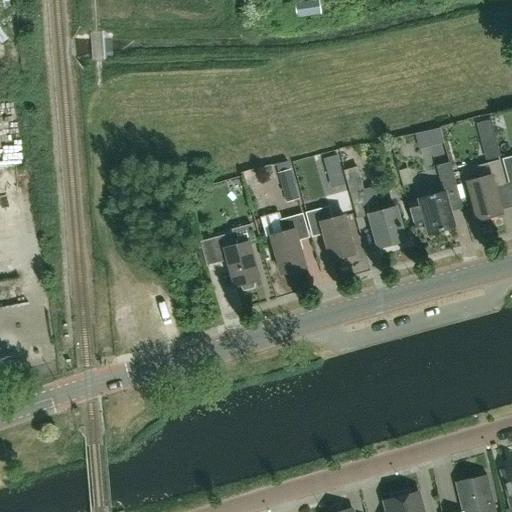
[(318,0),(294,3),(296,17),(321,14),(319,0),(318,0)]
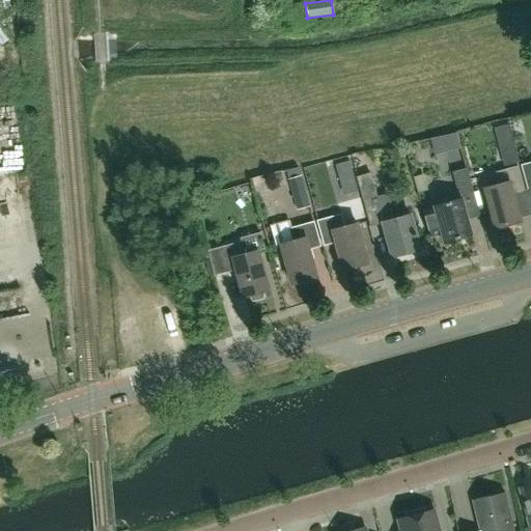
[(497,150),(502,167),(518,163),(512,146),(497,150)]
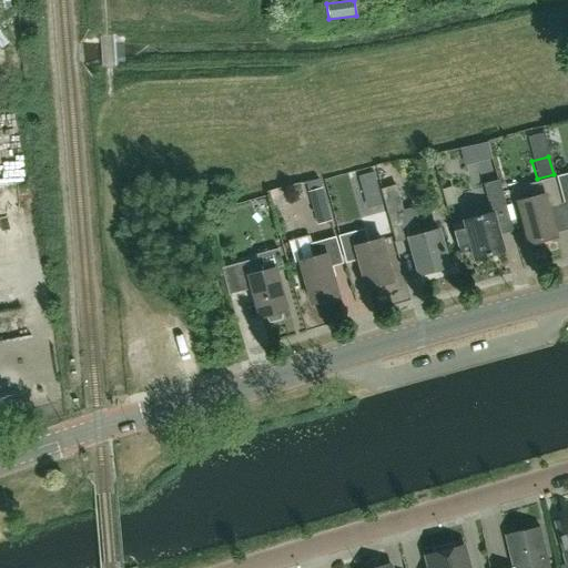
[(494,166),(494,168),(483,171),(477,172),(482,185),(484,184),(490,209),(506,204),(499,180),(498,180),(494,166)]
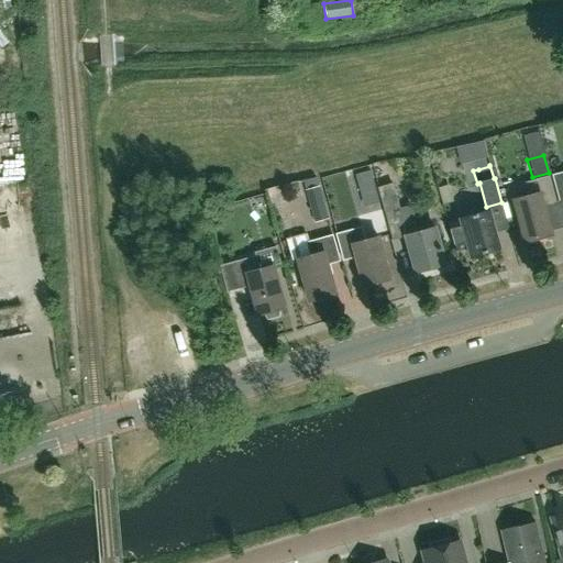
[(562,172),(552,176),(559,200),(562,198),(562,172)]
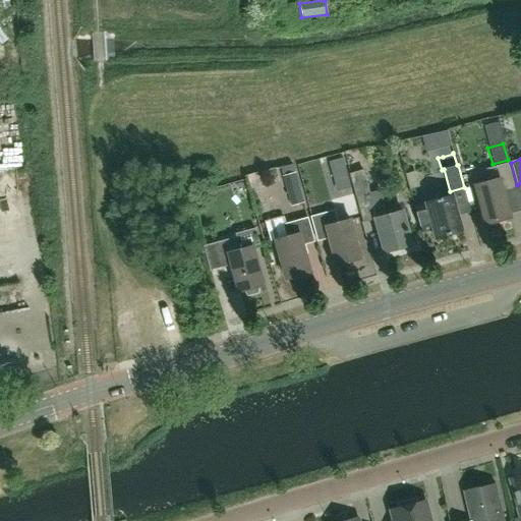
[(502,189),(513,186),(507,163),(484,170),(487,181),(474,184),(485,223),(509,217),(502,189)]
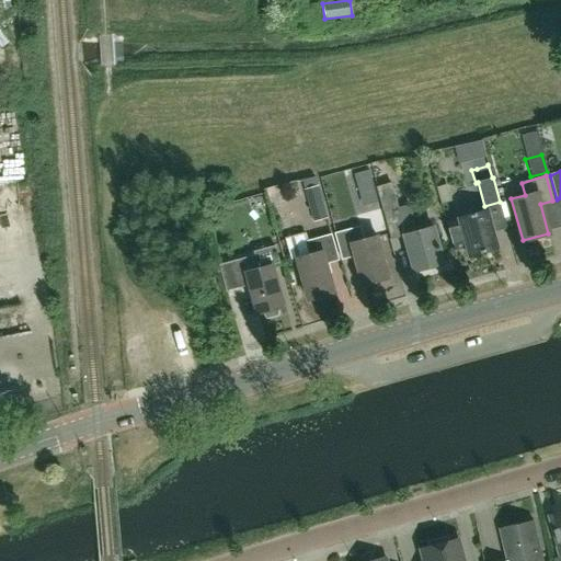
[(391,182),(388,183),(377,186),(384,213),(391,239),(402,236),(413,272),(442,263),(432,228),(415,232),(408,205),(398,208),(391,182)]
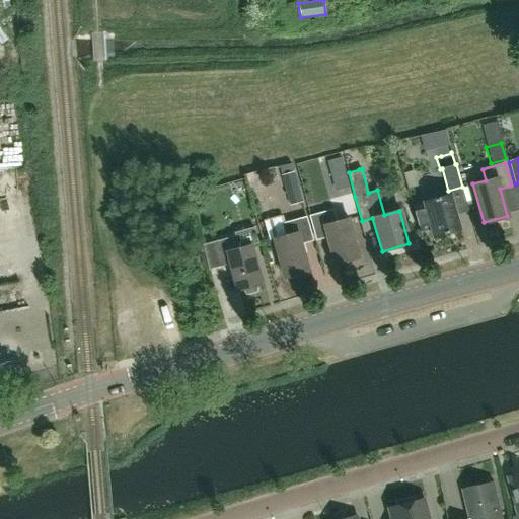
[(281,175),(289,206),(303,202),(295,172),(281,175)]
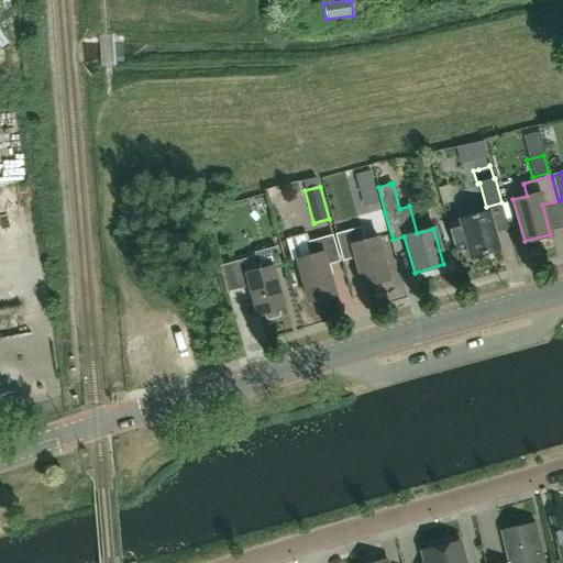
[(498,247),(487,209),(459,218),(446,222),(455,251),(467,247),(470,256),(498,247)]
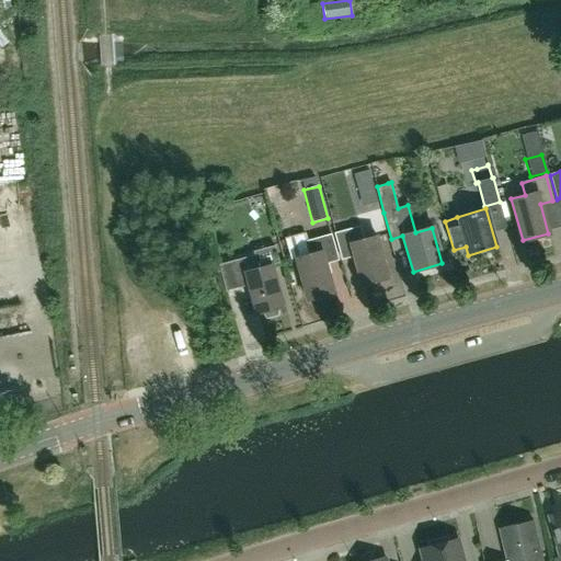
[(362,286),(387,278),(375,237),(364,240),(359,227),(335,233),(342,259),(354,255),(362,286)]
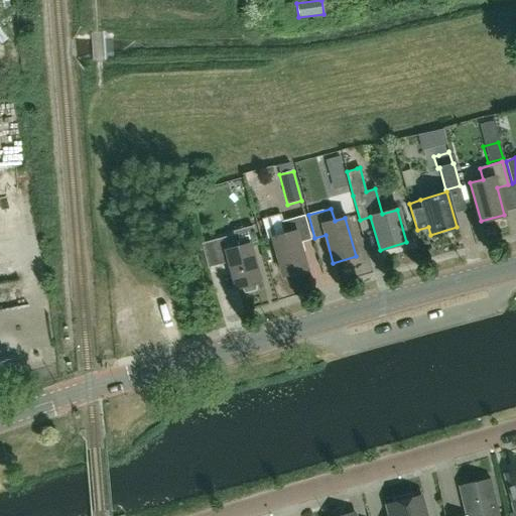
[(298,242),(309,239),(303,217),(281,223),(284,233),(272,237),(282,276),(305,270),(298,242)]
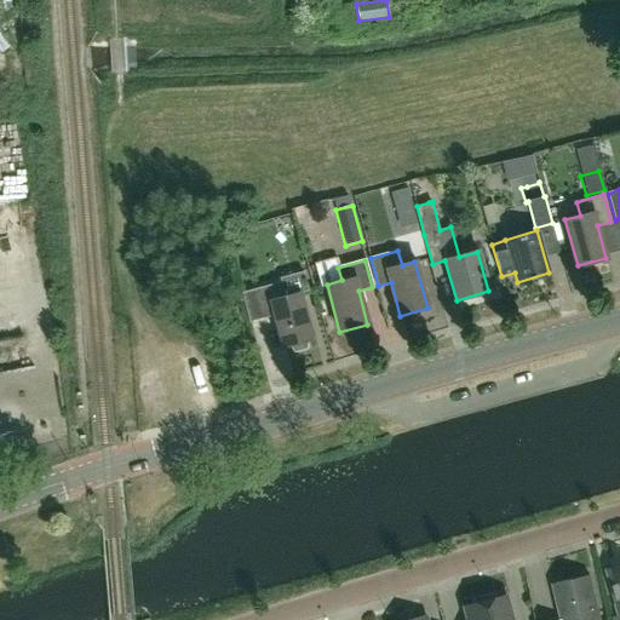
[(311,339),(299,293),(285,297),(281,282),(251,290),(241,293),(248,321),(259,317),(274,314),(282,346),(288,345),(292,351),(305,348),(306,340),(311,339)]
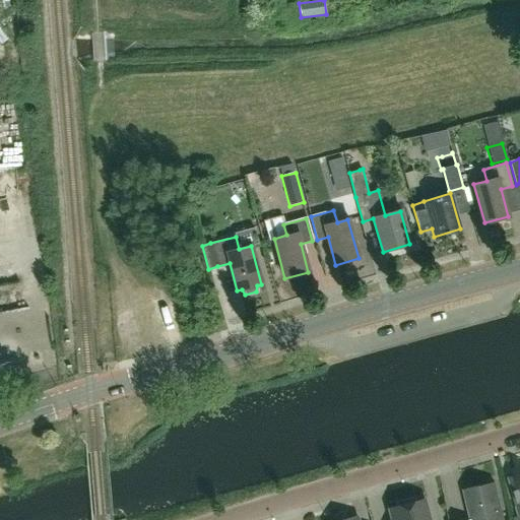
[(519,519),(519,475),(509,479),(517,507),(517,508),(519,517),(512,519),(519,519)]
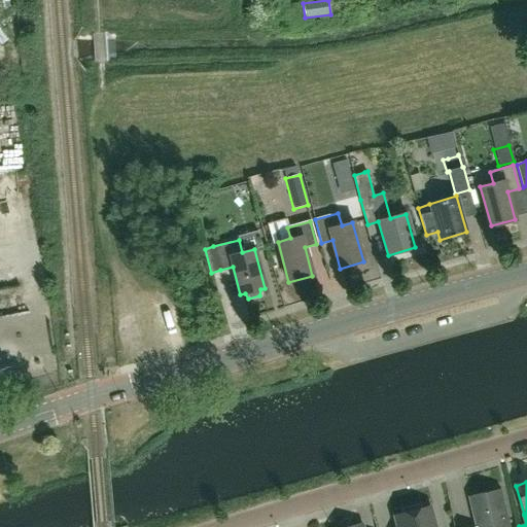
[(476,526),(511,526),(501,489),(469,497),(476,526)]
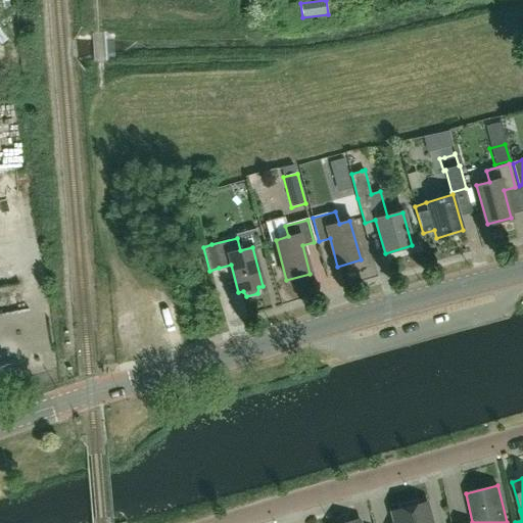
[(429,522),(424,505),(420,506),(416,503),(401,506),(400,512),(395,513),(397,522),(429,522)]
